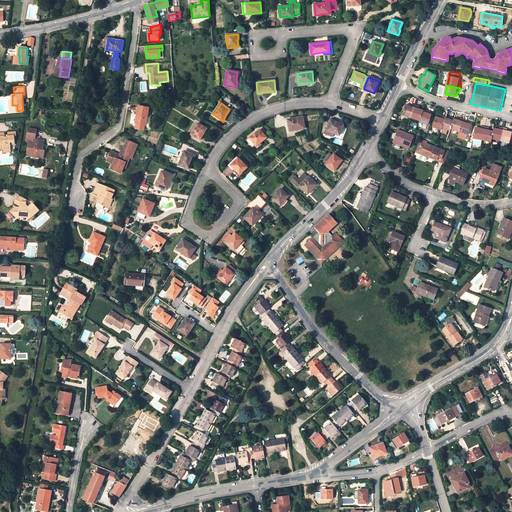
[(411,106),(406,104),(402,114),(420,121),(420,122),(428,125),(432,115),(428,113),(428,111),(424,109),(424,111),(420,109),(420,107),(412,104),(411,106)]
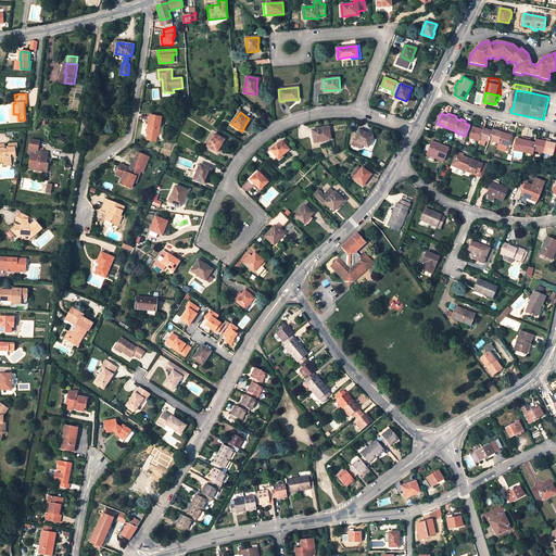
[(151,116),(149,126),(151,126),(150,135),(159,137),(163,118),(151,116)]
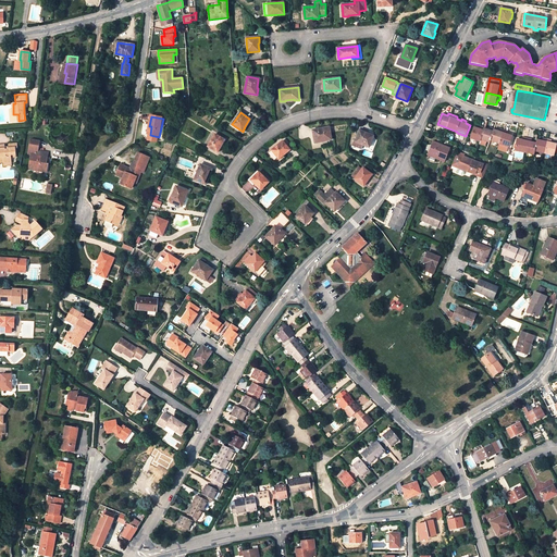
[(481,128),(475,126),(471,138),(481,141),(482,139),(486,141),(491,143),(492,140),(502,144),(510,147),(514,137),(509,135),(510,132),(502,128),(500,132),(495,130),(492,127),(490,131),(485,128),(485,127),(482,126),(481,128)]
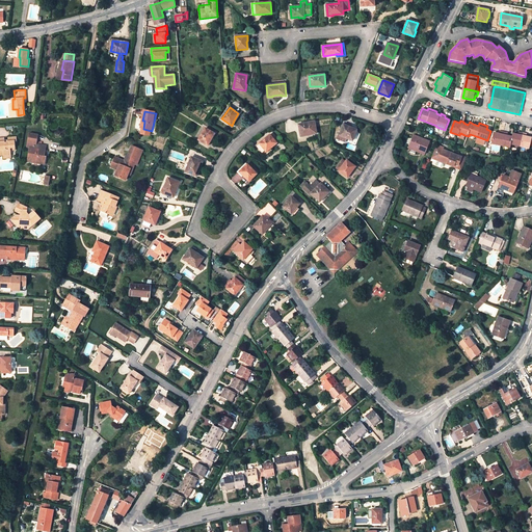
[(315,122),(299,125),(301,135),(311,134),(317,133),(315,122)]
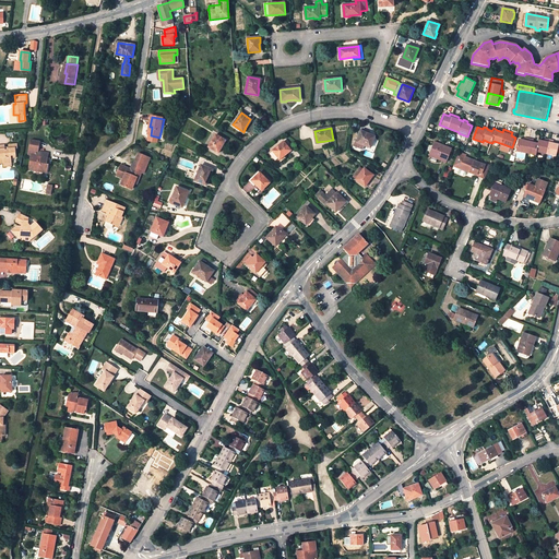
[(375,137),(361,131),(357,142),(355,142),(354,146),(364,150),(365,145),(370,147),(375,137)]
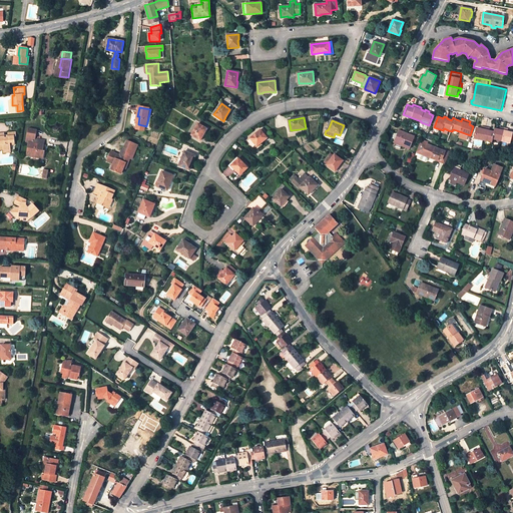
[(206,129),(197,124),(191,134),(200,140),(206,129)]
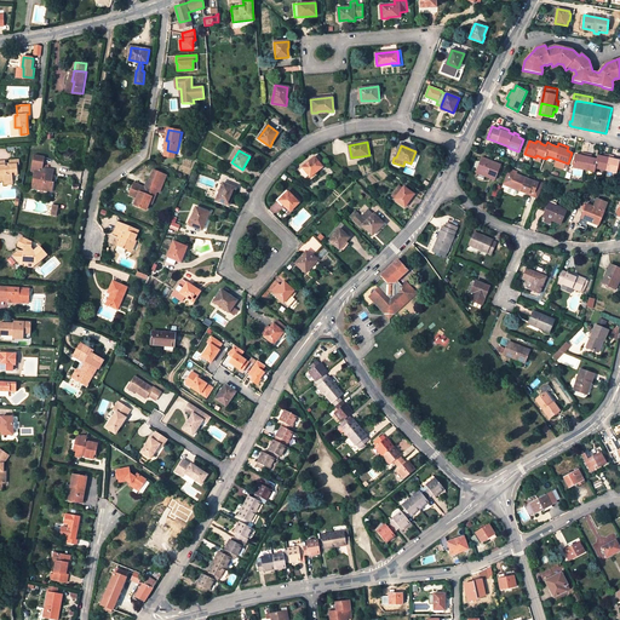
[(53,173),(55,167),(40,165),(42,155),(34,153),(30,168),(35,170),(33,185),(39,187),(39,184),(52,187),(53,179),(52,179),(53,173)]
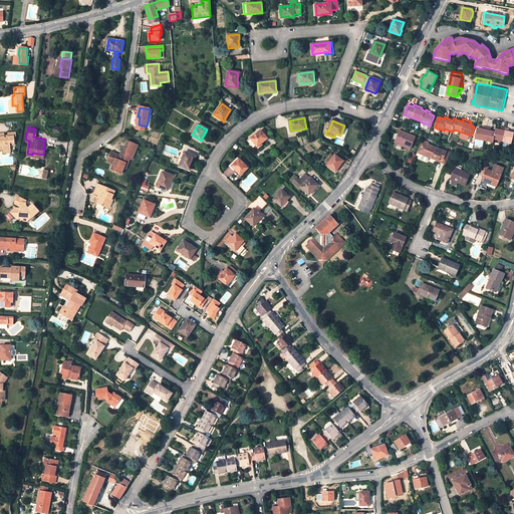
[(483,130),(479,129),(476,140),(494,144),(494,140),(512,144),(512,142),(513,134),(513,133),(510,132),(510,130),(502,127),(501,130),(497,129),(496,133),(491,132),(491,130),(484,127),(483,130)]
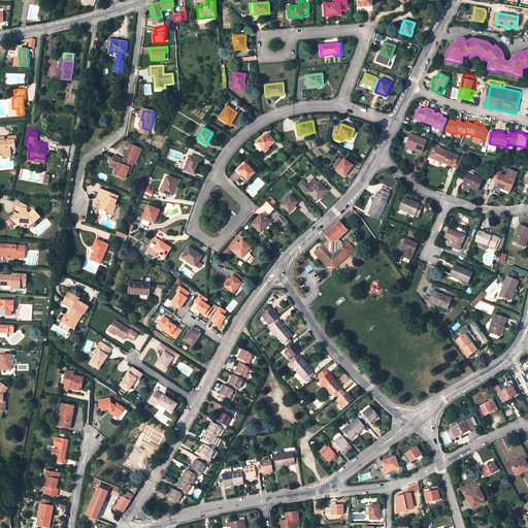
[(275,142),(268,134),(258,142),(259,143),(256,146),(263,156),(270,150),(269,147),(275,142)]
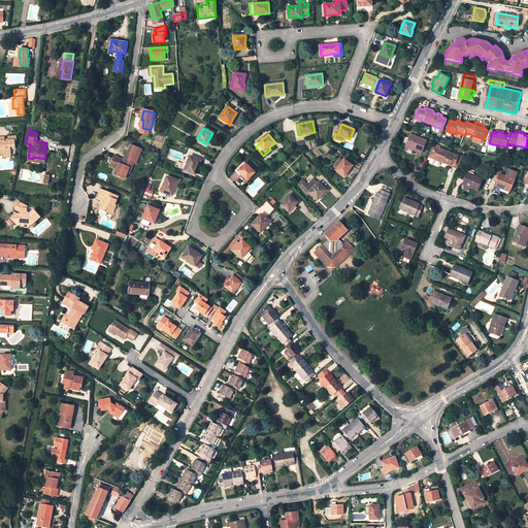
[(4,139),(3,137),(3,135),(0,135),(0,151),(3,152),(3,153),(10,152),(9,146),(9,144),(13,143),(13,137),(6,138),(6,139),(4,139)]
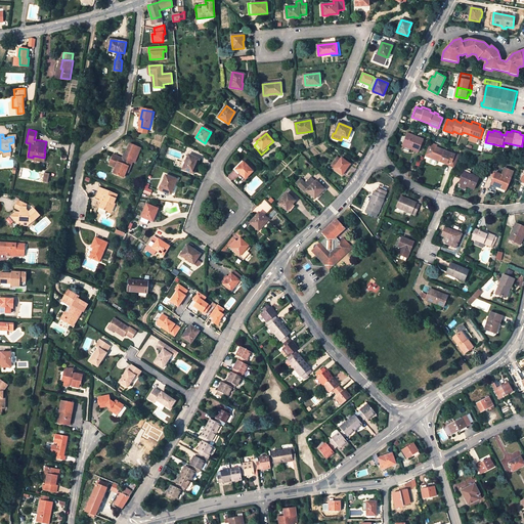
[(424,140),(409,134),(404,146),(420,153),(424,140)]
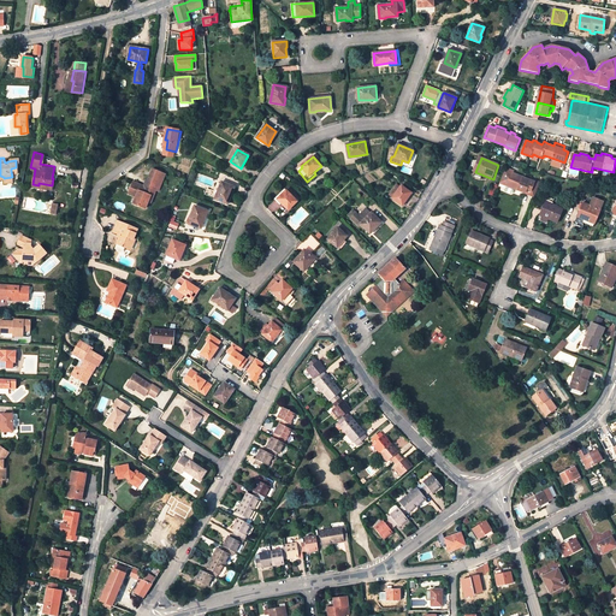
[(564,163),(555,159),(552,166),(562,170),(564,163)]
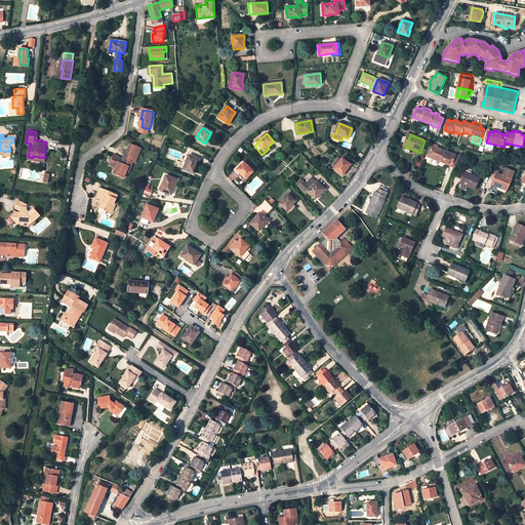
[(129,144),(127,150),(138,154),(142,149),(129,144)]
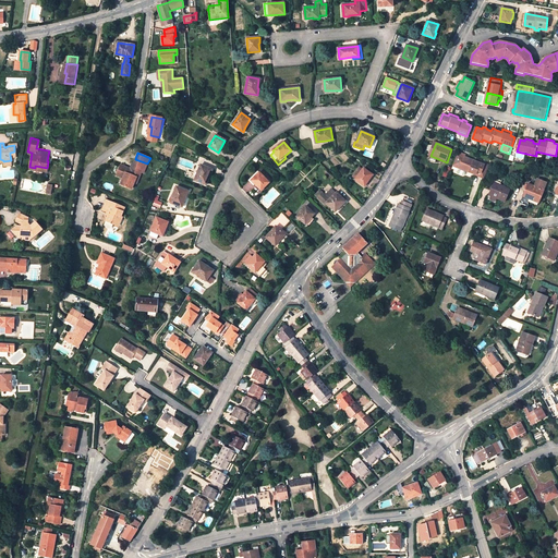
[(466,157),(461,155),(456,168),(461,170),(476,177),(477,174),(482,177),(484,171),(488,173),(492,165),(483,161),(482,165),(465,158),(466,157)]
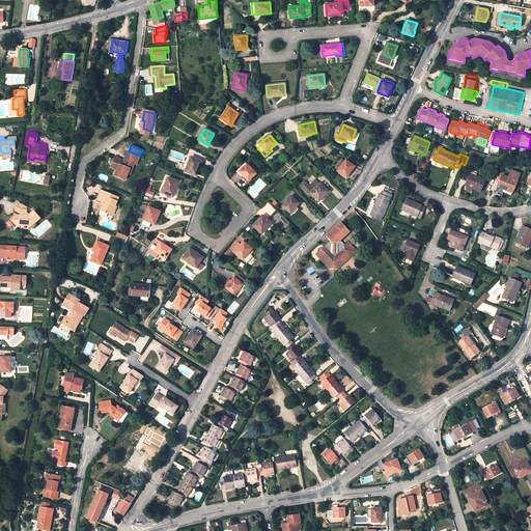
[(126,179),(128,173),(130,168),(132,169),(135,164),(136,160),(139,161),(140,156),(129,151),(124,160),(115,157),(111,166),(115,168),(117,168),(118,169),(115,175),(126,179)]
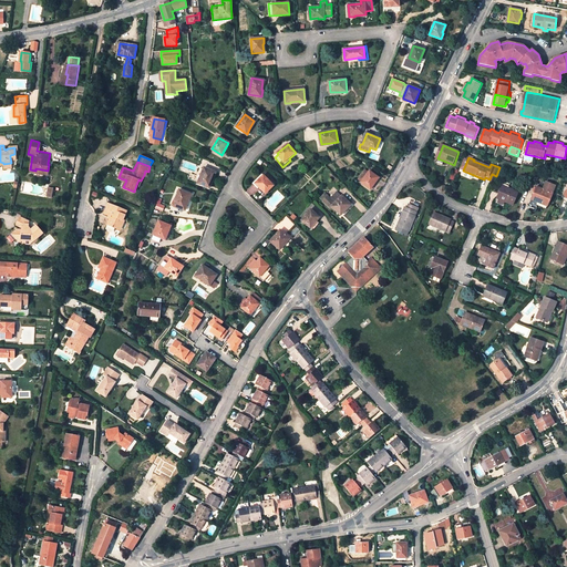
[(214,172),(204,167),(197,183),(209,187),(212,183),(210,182),(214,172)]
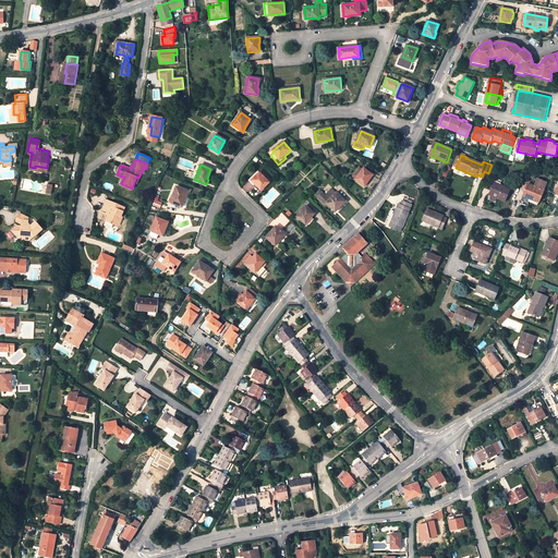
[(373,174),(364,168),(356,180),(365,185),(373,174)]
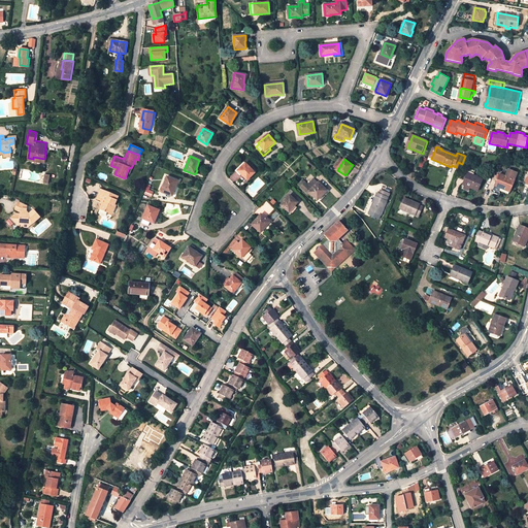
[(236,171),(237,172),(245,163),(244,162),(236,171)]
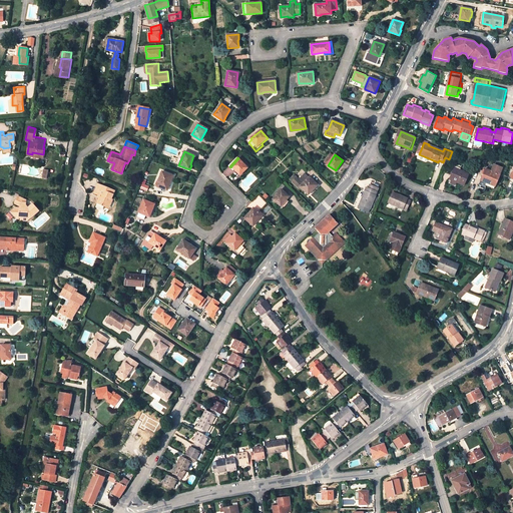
[(238,158),(230,167),(233,170),(235,169),(240,174),(247,167),(238,158)]
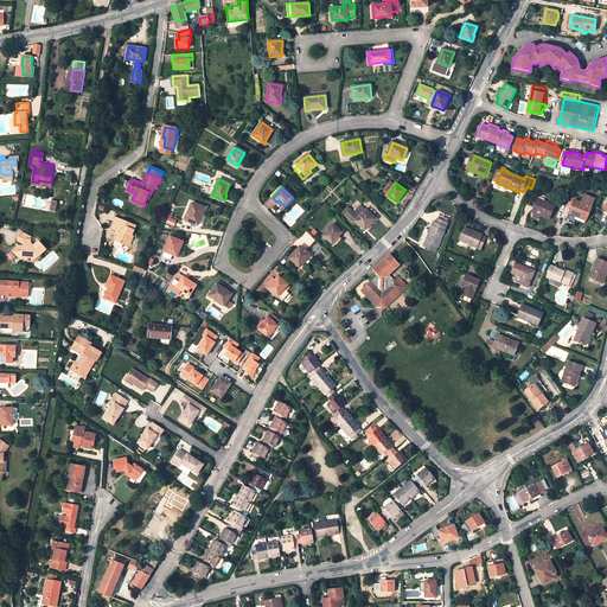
[(585,195),(581,204),(593,209),(596,198),(585,195)]
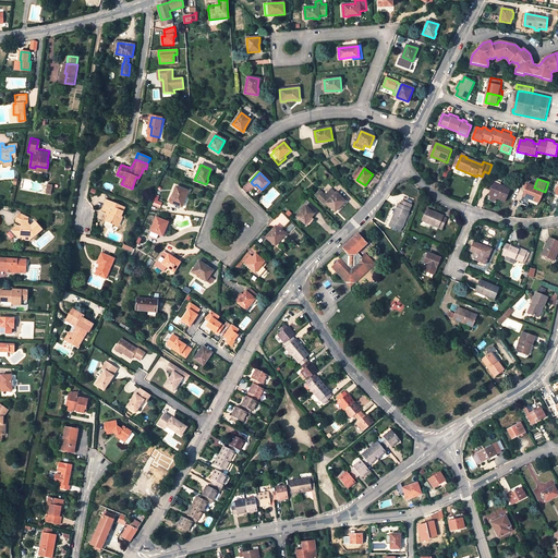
[(493,198),(502,203),(506,204),(513,183),(506,180),(502,187),(495,184),(489,197),(493,198)]
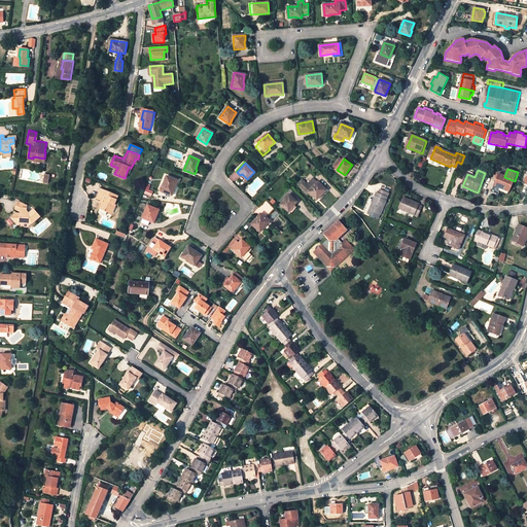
[(495,185),(505,190),(506,187),(511,189),(515,181),(504,177),(499,175),(495,185)]
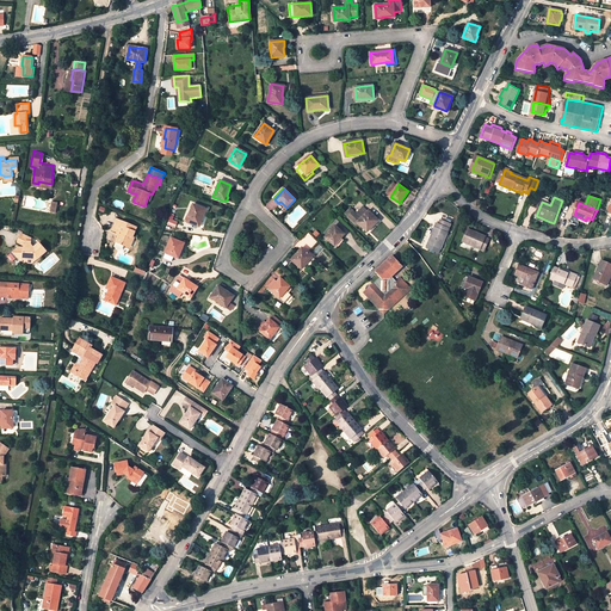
[(205,209),(193,204),(186,221),(198,226),(203,215),(205,209)]
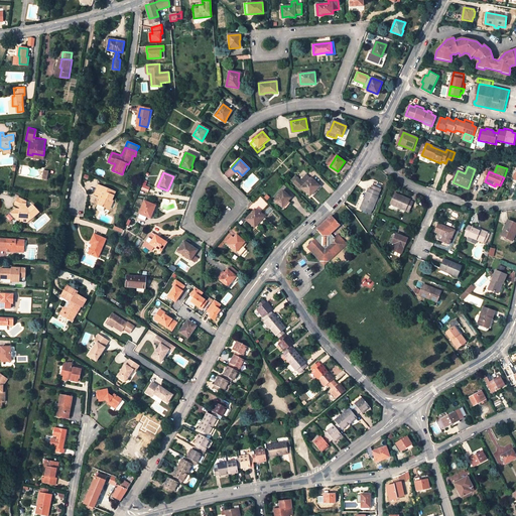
[(298,178),(294,182),(301,189),(302,187),(310,196),(314,191),(313,191),(319,185),(311,177),(310,179),(307,176),(305,178),(304,176),(300,180),(298,178)]
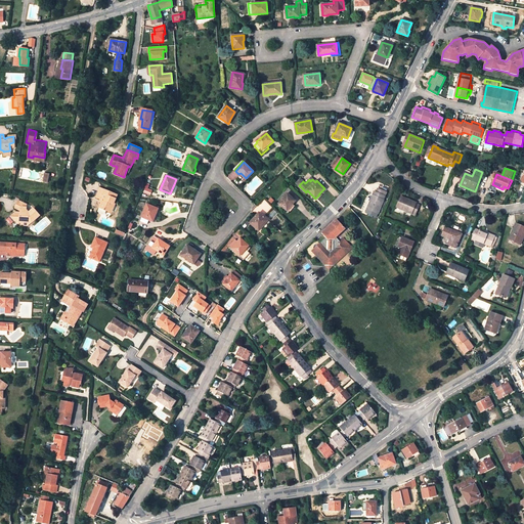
[(99,208),(106,210),(111,212),(118,194),(100,187),(96,198),(101,199),(100,202),(101,203),(99,208)]
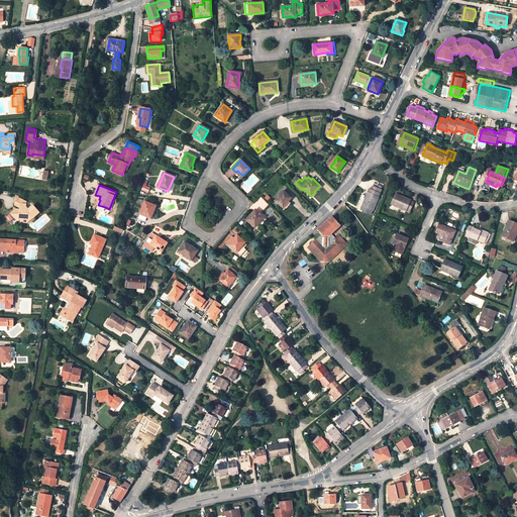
[(292,197),(284,191),(275,201),(284,207),(292,197)]
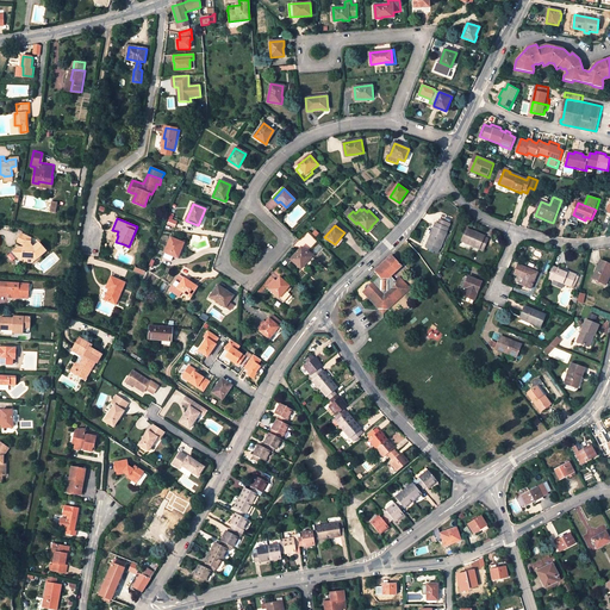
[(433,248),(431,253),(440,256),(444,247),(447,248),(452,238),(449,237),(450,232),(440,228),(437,231),(430,247),(431,247),(433,248)]
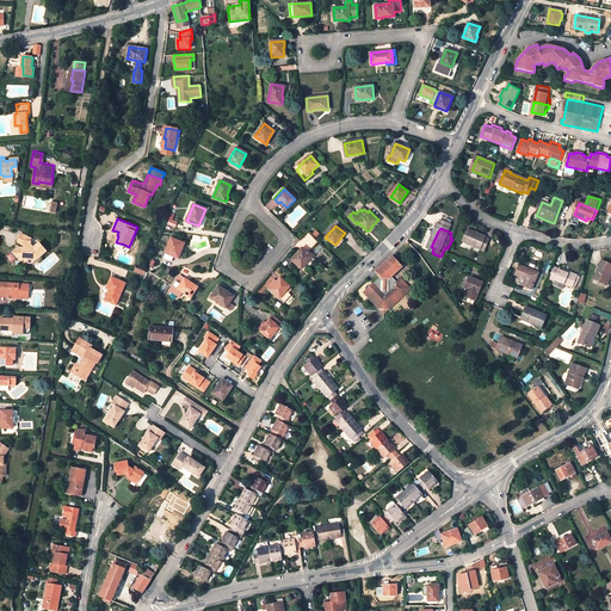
[(477,238),(469,233),(464,245),(486,254),(492,242),(487,241),(487,240),(477,236),(477,238)]
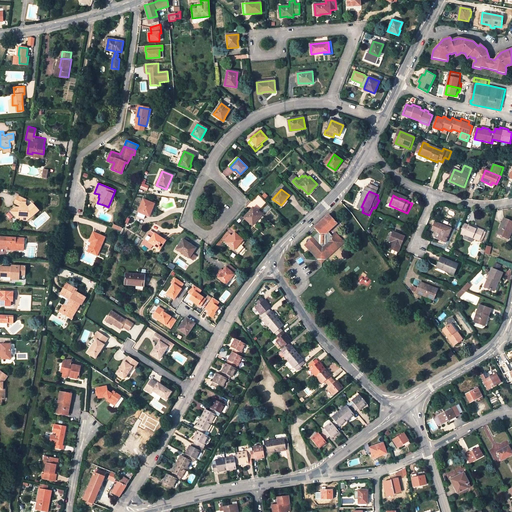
[(10,211),(14,216),(21,217),(20,221),(27,221),(27,217),(32,217),(39,211),(33,204),(28,208),(26,208),(27,200),(18,196),(14,203),(20,206),(22,206),(21,208),(20,208),(14,208),(10,211)]
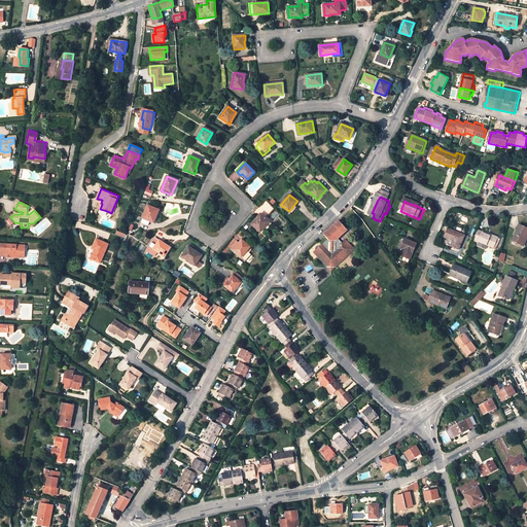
[(159,210),(148,206),(141,223),(148,225),(150,221),(152,222),(155,214),(156,215),(159,210)]
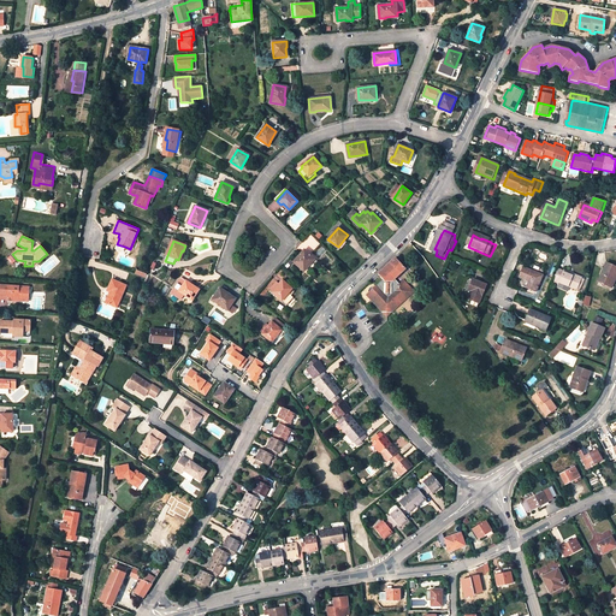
[(314,258),(304,250),(294,262),(304,271),(308,266),(314,258)]
